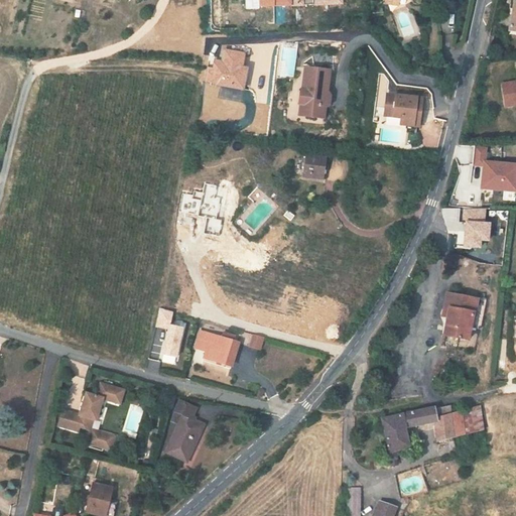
[(502,53),(515,55),(515,16),(509,15),(502,53)]
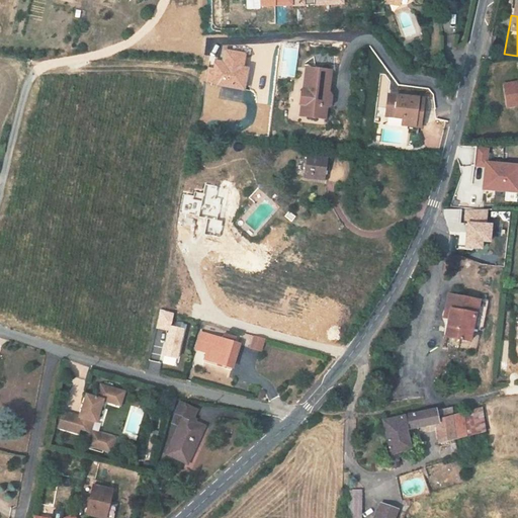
[(297,77),(297,42),(280,42),(280,77),(297,77)]
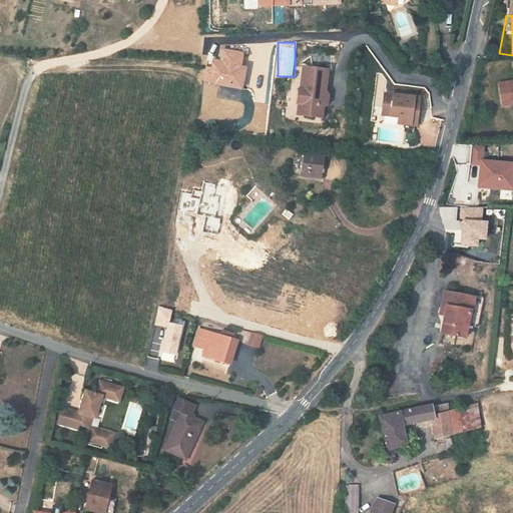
[(290,103),(290,107),(295,108),(296,110),(295,116),(314,119),(316,107),(319,105),(320,96),(318,94),(317,94),(321,71),(296,67),(293,90),(292,89),(289,103),(290,103)]
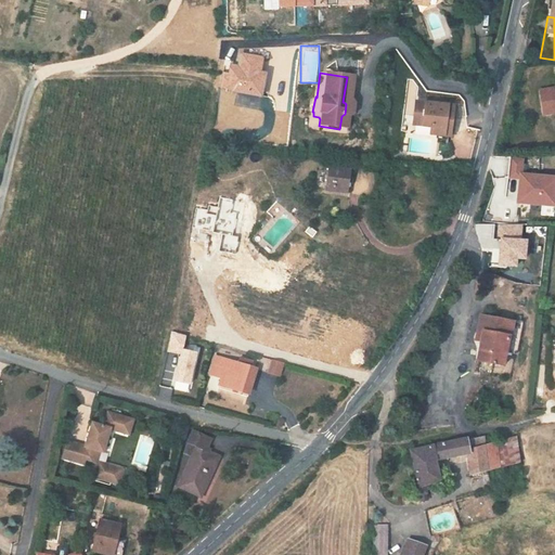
[(409,104),(404,127),(422,130),(421,138),(440,141),(446,111),(409,104)]
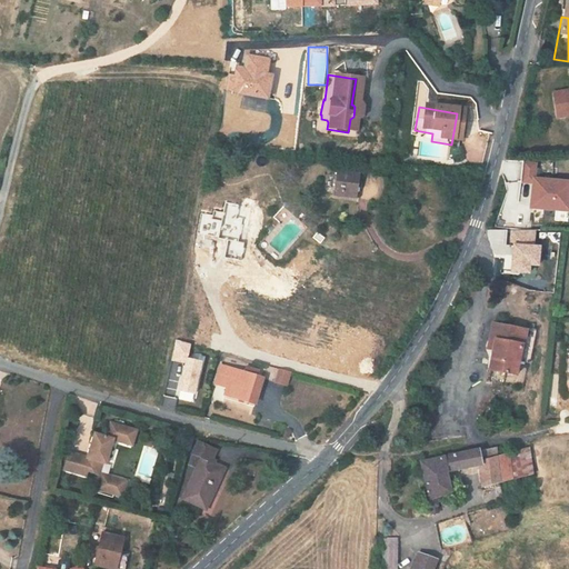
[(568,115),(552,118),(556,142),(568,140),(568,115)]
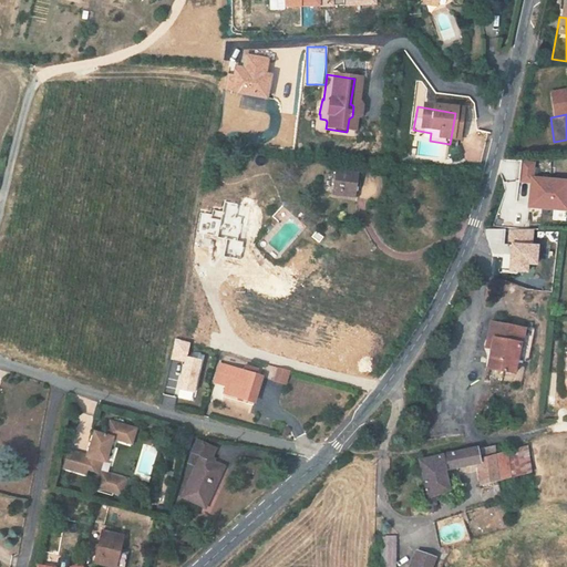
[(566,208),(566,178),(534,176),(535,161),(522,160),(519,184),(528,184),(526,208),(566,212),(566,208)]
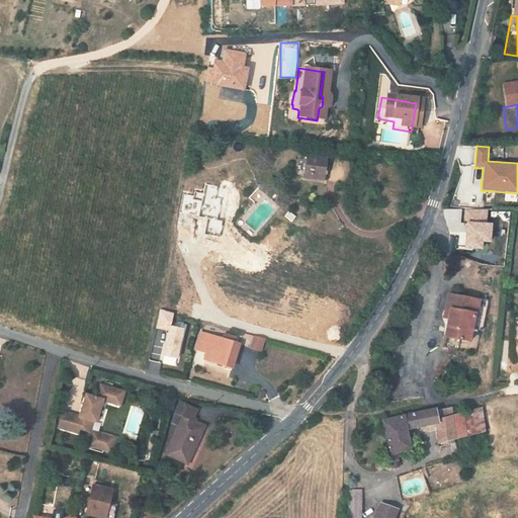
[(311,178),(314,161),(297,158),(294,175),(311,178)]
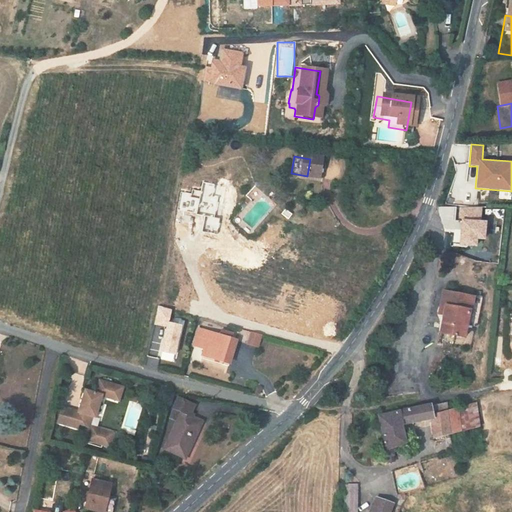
[(291,173),(291,177),(310,179),(314,159),(310,159),(307,176),(291,173)]
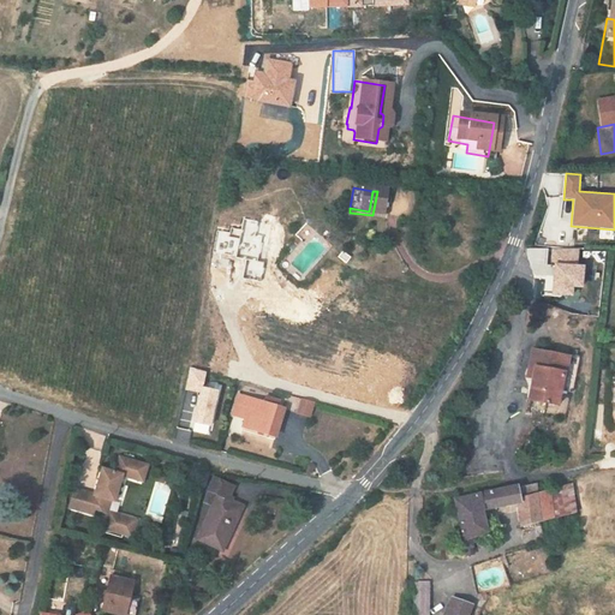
[(548,248),(548,296),(572,296),(572,288),(580,288),(580,248),(548,248)]
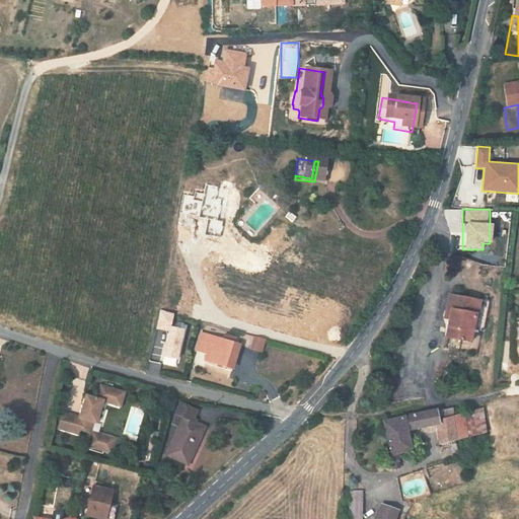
[(288,211),(284,217),(292,222),(296,215),(288,211)]
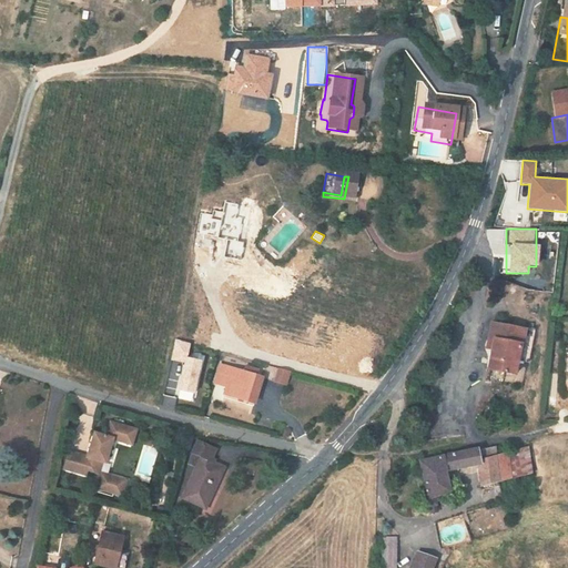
[(515,356),(526,358),(530,328),(486,322),(484,337),(489,338),(488,348),(486,368),(498,371),(497,374),(504,374),(504,371),(514,372),(515,356)]
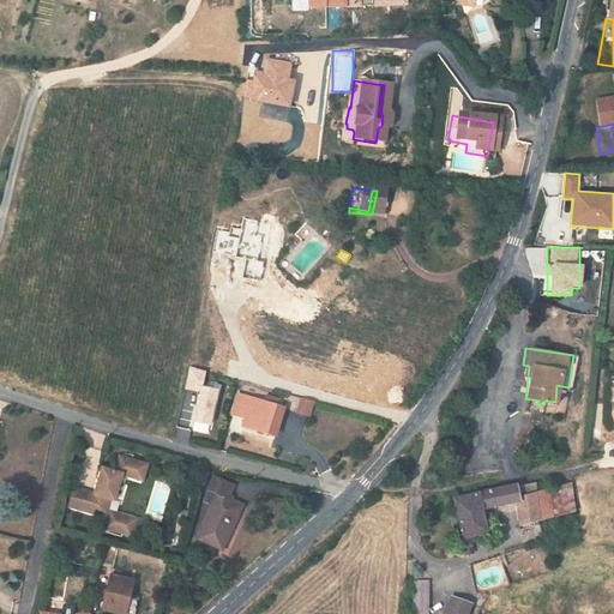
[(196,383),(197,375),(187,372),(186,380),(196,383)]
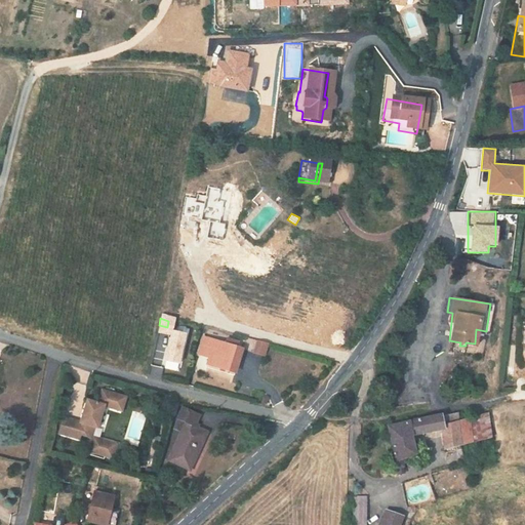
[(203,363),(210,366),(225,370),(226,370),(224,373),(230,374),(238,348),(233,347),(234,341),(223,337),(220,342),(200,336),(195,354),(205,357),(203,363)]
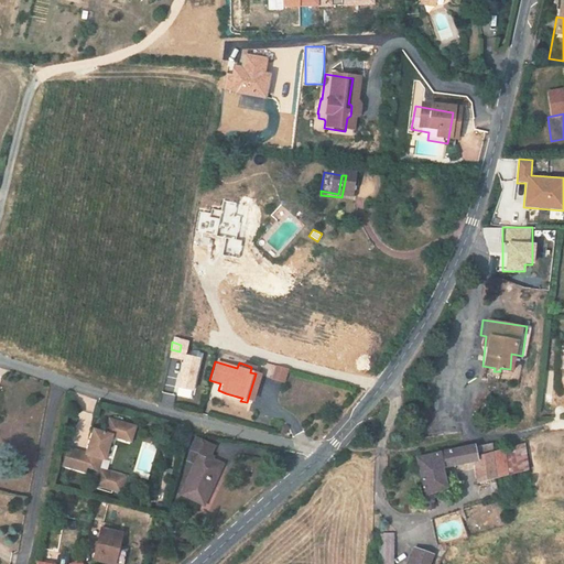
[(271,366),(268,378),(279,380),(282,368),(271,366)]
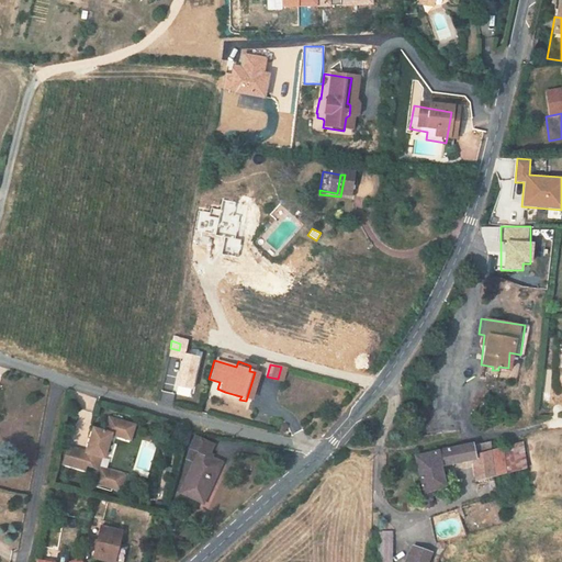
[(170,406),(175,393),(165,390),(160,403),(170,406)]
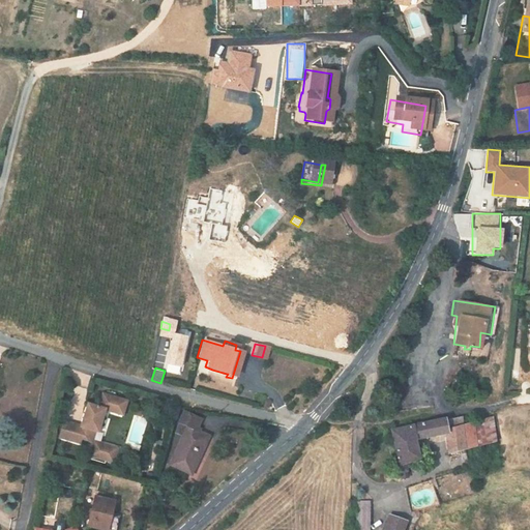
[(69,430),(53,425),(48,441),(68,446),(69,441),(82,444),(84,434),(87,435),(93,413),(107,416),(111,402),(90,396),(86,411),(76,407),(69,430)]
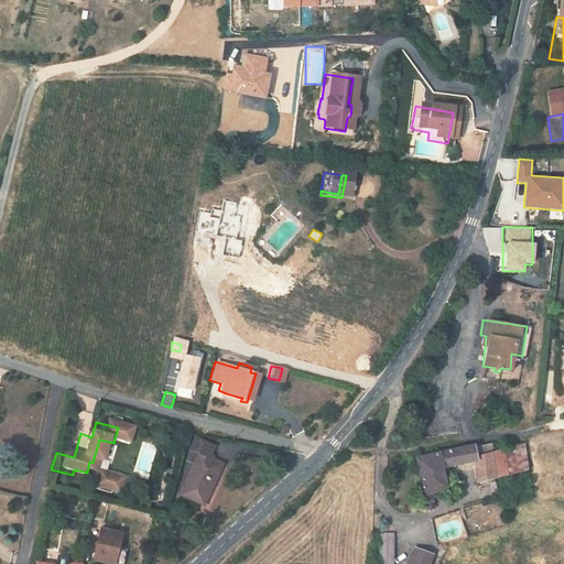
[(172,491),(195,500),(213,461),(197,454),(202,444),(185,436),(180,447),(190,451),(172,491)]
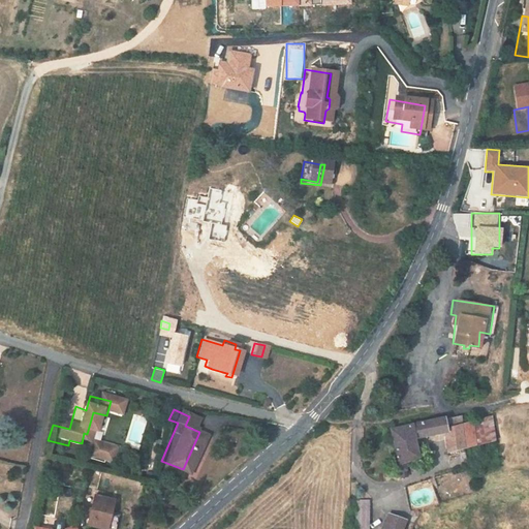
[(496,417),(464,424),(469,449),(500,443),(496,417)]
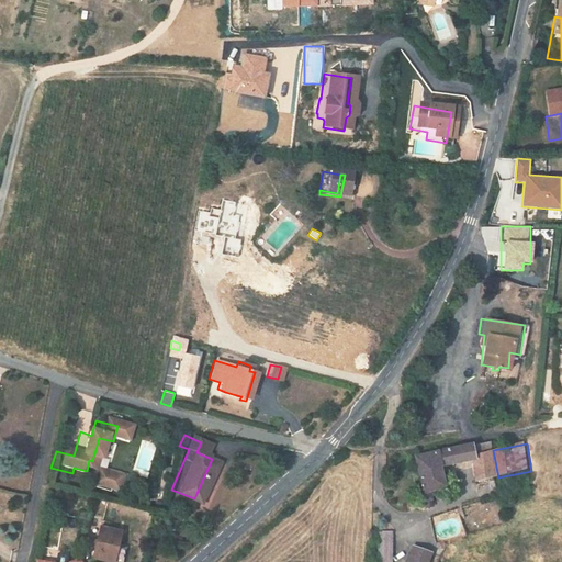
[(482,451),(481,445),(453,450),(456,467),(467,464),(469,482),(498,478),(493,450),(493,449),(482,451)]
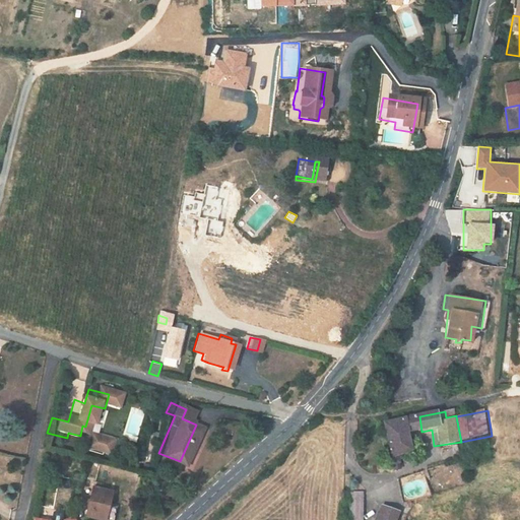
[(421,432),(419,416),(399,421),(402,437),(421,432)]
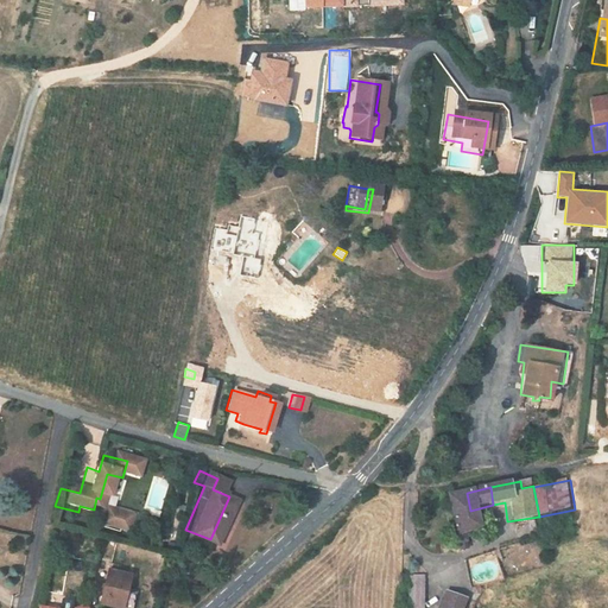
[(470,511),(467,493),(439,499),(454,555),(460,552),(455,536),(455,532),(473,527),(469,511),(470,511)]
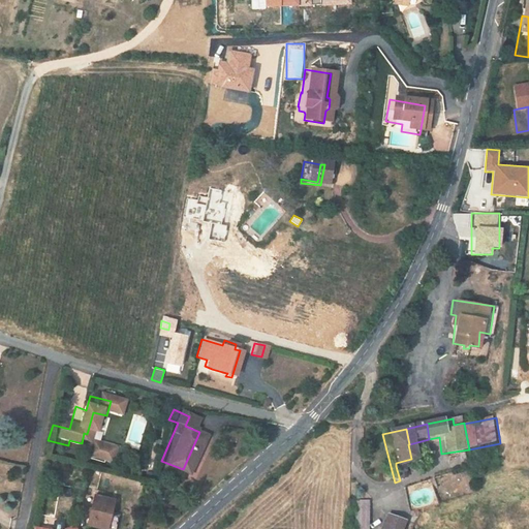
[(103,464),(106,449),(84,443),(80,458),(96,462),(103,464)]
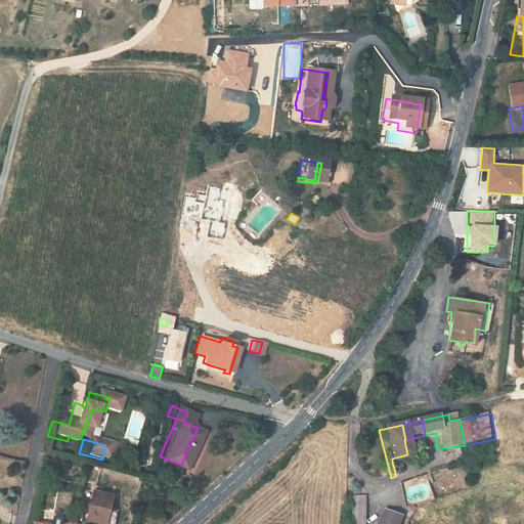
[(94,462),(95,457),(79,453),(78,456),(94,462)]
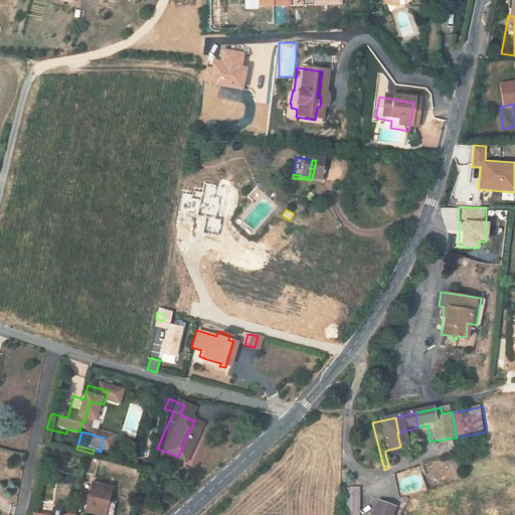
[(353,514),(353,489),(341,489),(341,514),(353,514)]
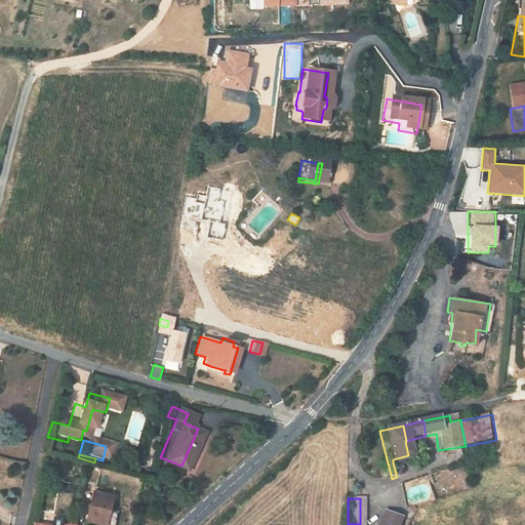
[(84,524),(105,524),(111,502),(89,499),(84,524)]
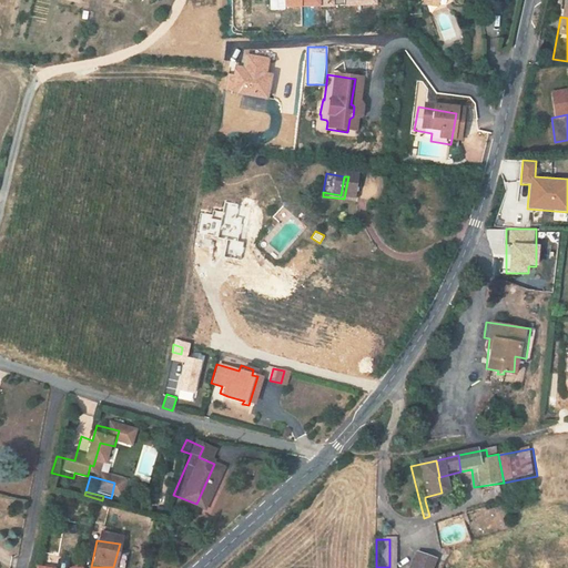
[(412,558),(408,567),(426,567),(428,564),(412,558)]
